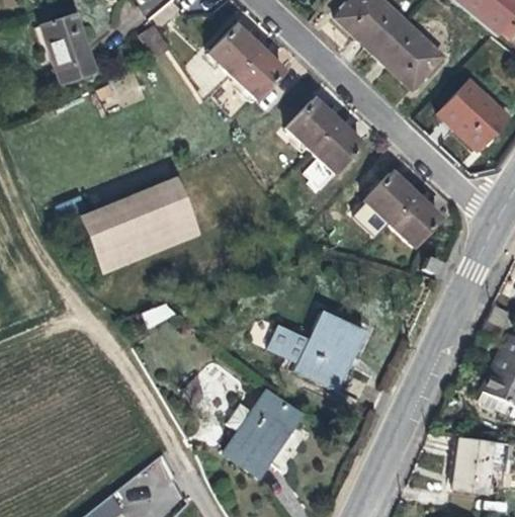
[(160,25),(183,13),(177,0),(154,12),(160,25)]
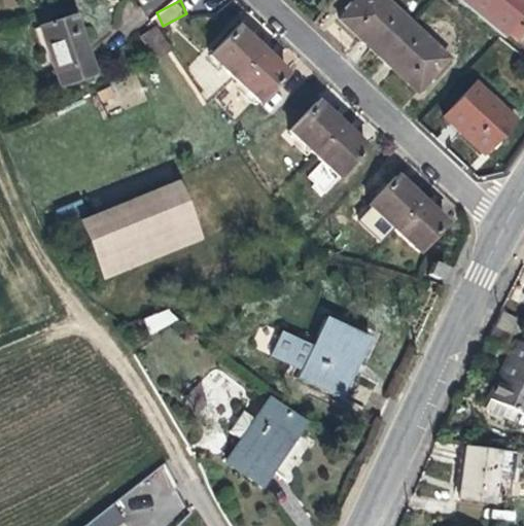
[(381,55),(412,22),(389,0),(357,0),(341,18),(358,34),(381,55)]
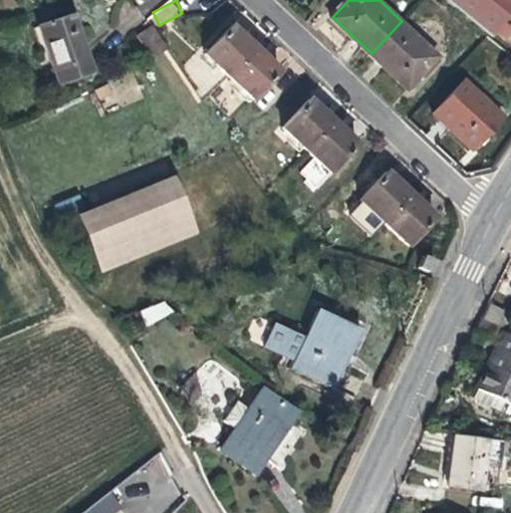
[(448,0),(491,35),(493,36),(510,14),(510,0),(448,0)]
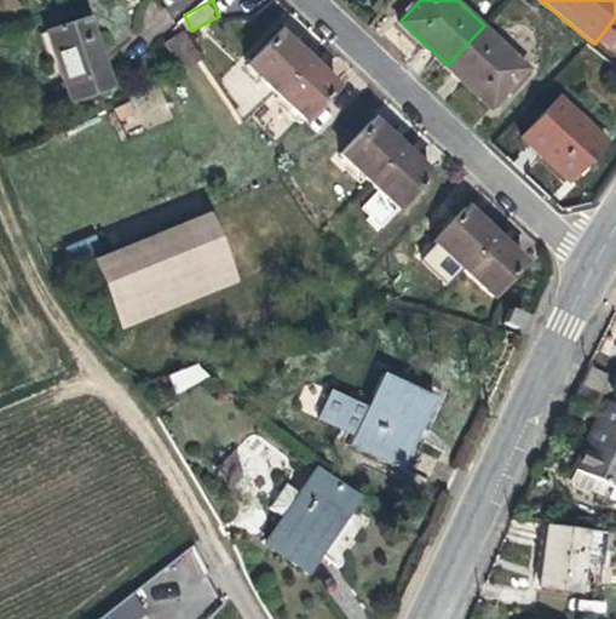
[(102,49),(91,17),(49,32),(72,101),(115,86),(102,49)]
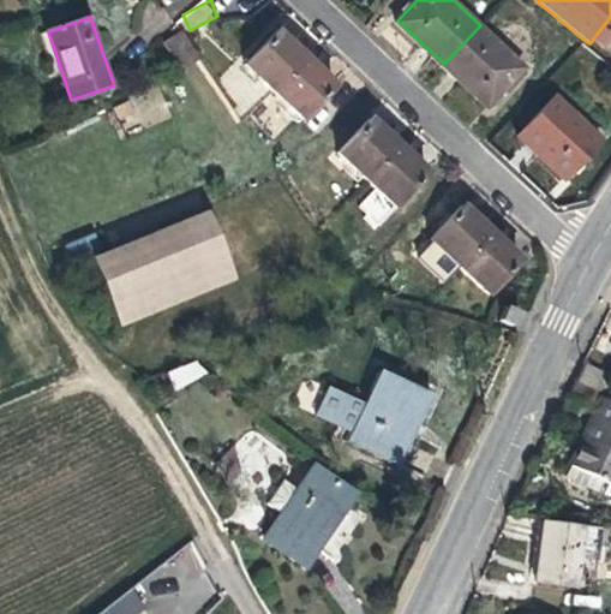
[(489,107),(526,69),(480,25),(444,64),(471,90),(489,107)]
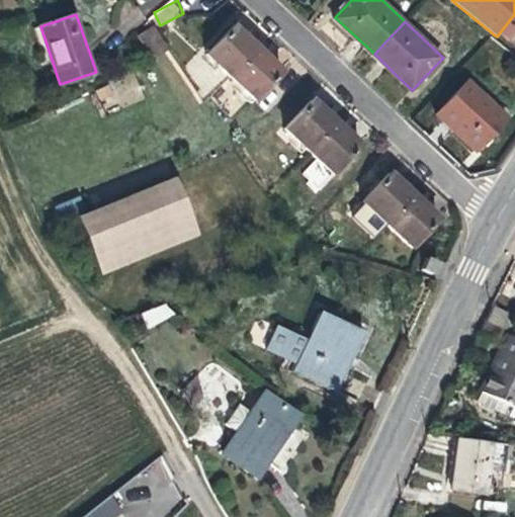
[(232,76),(259,48),(247,36),(235,24),(207,54),(232,76)]
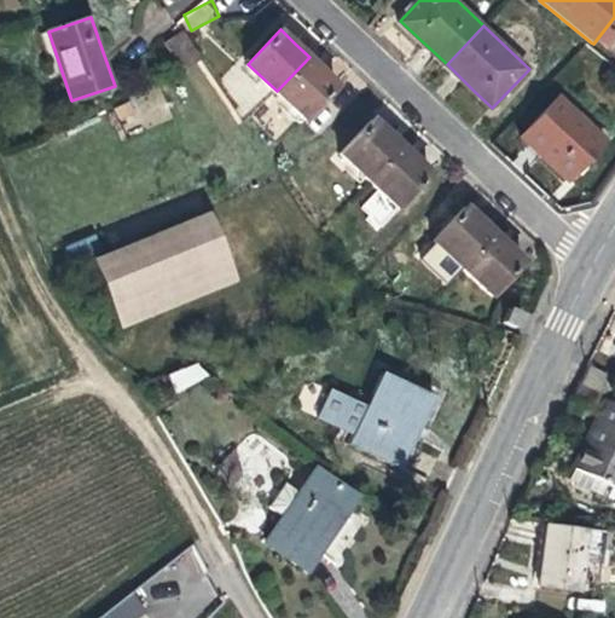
[(203,58),(185,30),(167,41),(186,70),(203,58)]
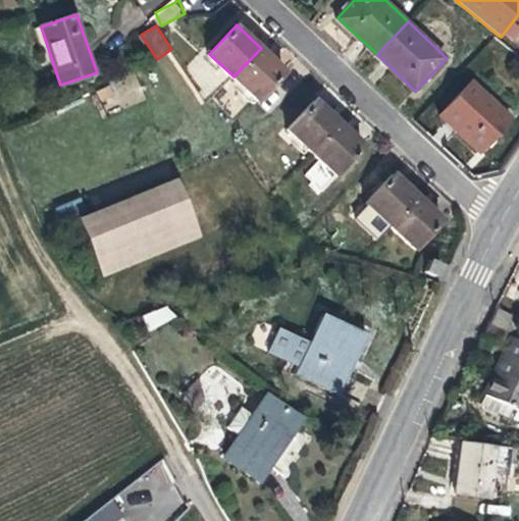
[(259,101),(286,71),(275,61),(261,48),(234,76),(259,101)]
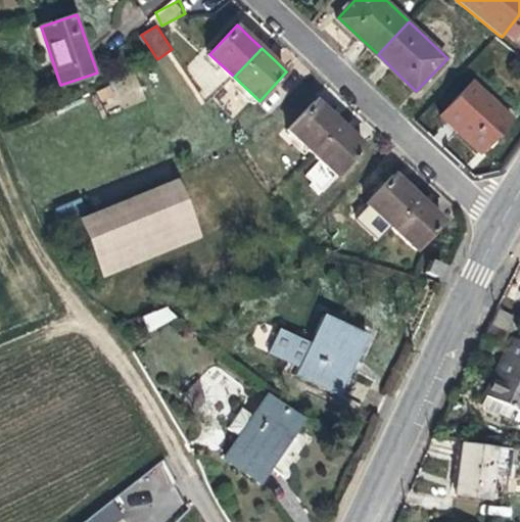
[(146,97),(139,75),(99,87),(107,109),(146,97)]
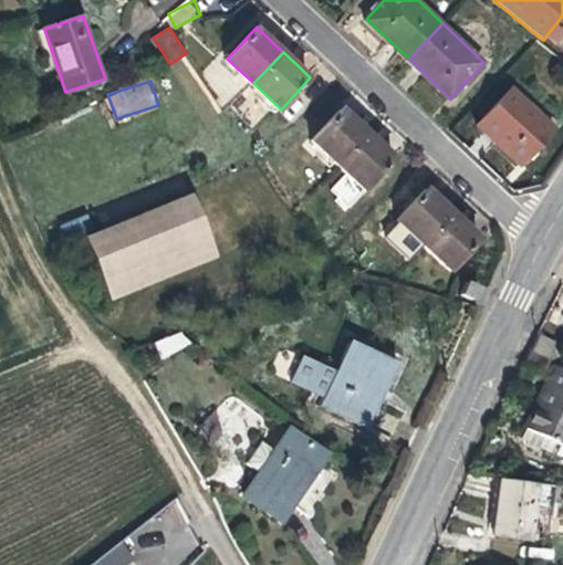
[(556,128),(512,87),(478,124),(497,140),(522,165),(556,128)]
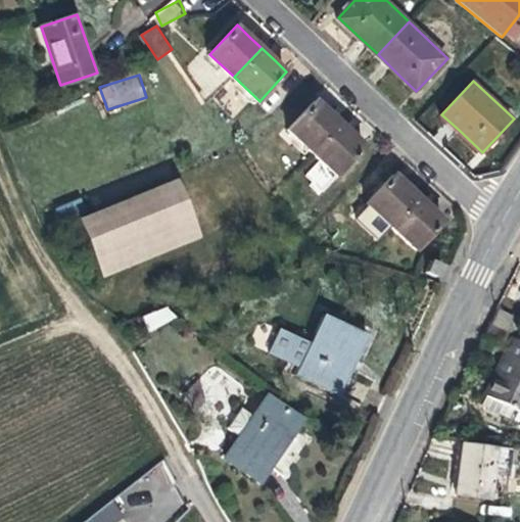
[(313,152),(341,123),(325,107),(316,99),(288,129),(313,152)]
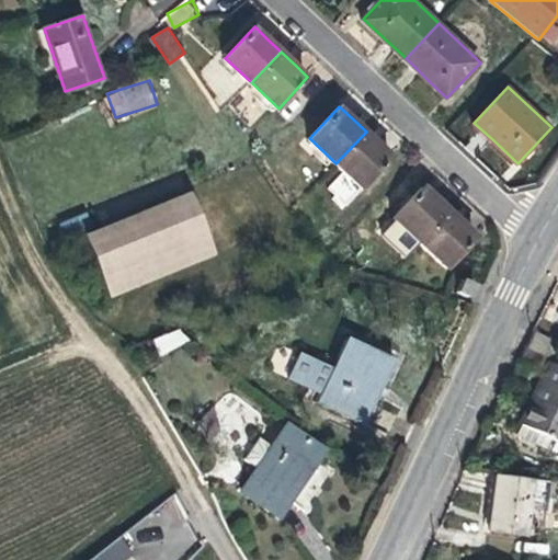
[(363,189),(393,157),(378,143),(366,132),(336,163),(363,189)]
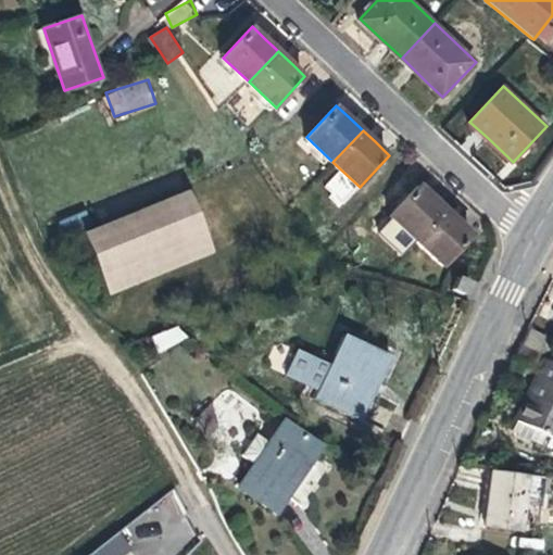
[(416,240),(447,209),(435,198),(419,185),(390,215),(416,240)]
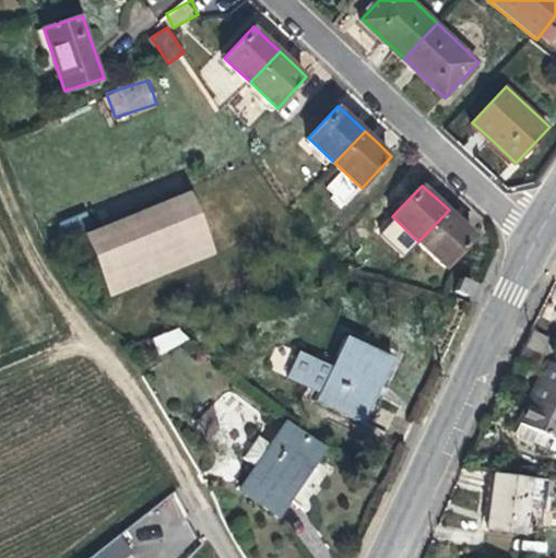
[(216,253),(190,191),(85,236),(110,297),(216,253)]
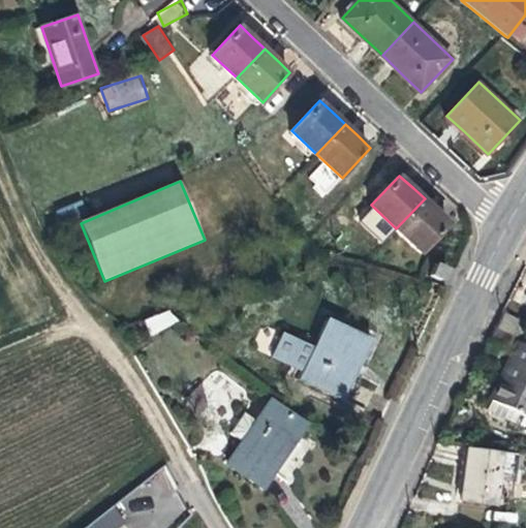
[(422,252),(450,223),(438,212),(425,198),(396,228),(422,252)]
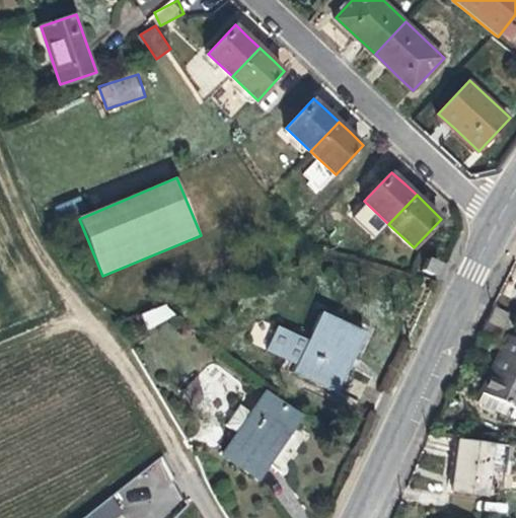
[(434,276),(440,263),(427,257),(422,270),(434,276)]
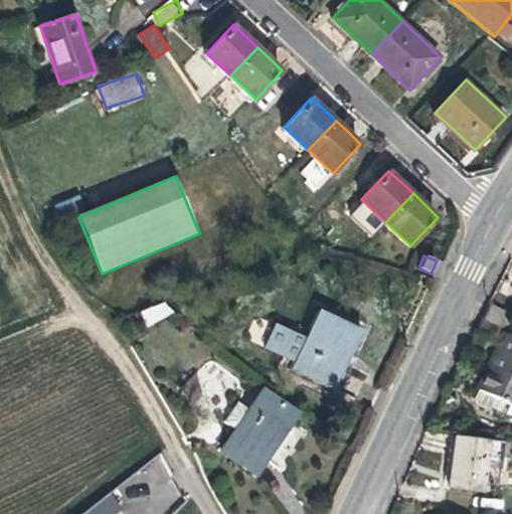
[(148,324),(175,314),(170,299),(143,309),(148,324)]
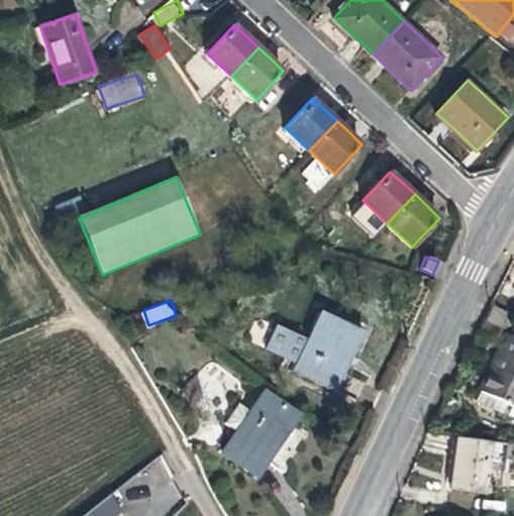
[(353,354),(366,331),(320,309),(307,337),(277,323),(266,346),(297,362),(293,370),(332,389),(342,367),(349,352),(353,354)]
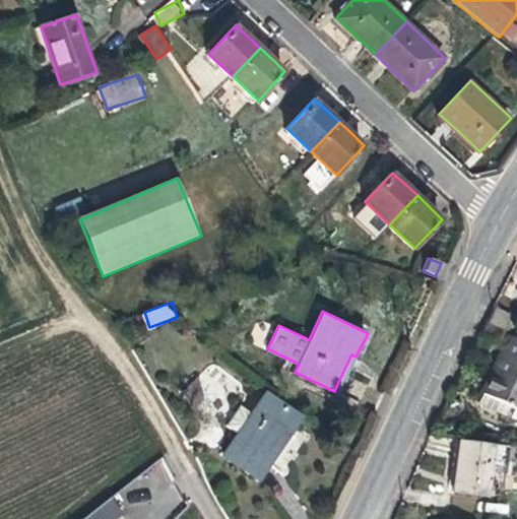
[(516,336),(512,334),(500,362),(485,393),(516,408),(516,336)]
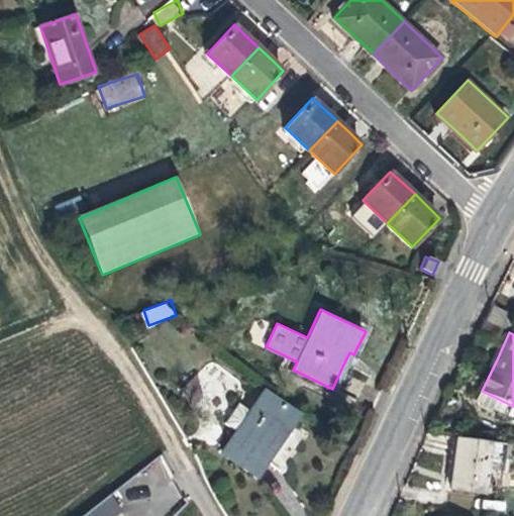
[(203,394),(198,373),(183,389),(193,407),(203,394)]
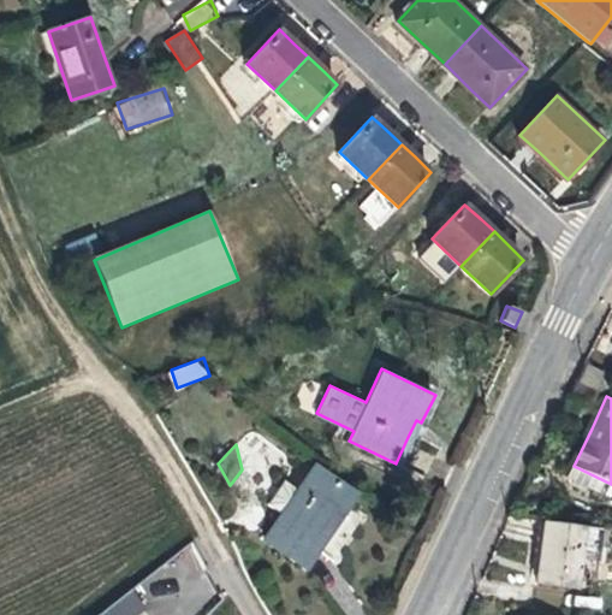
[(336,524),(357,494),(315,466),(299,489),(283,514),(265,539),(306,567),(336,524)]
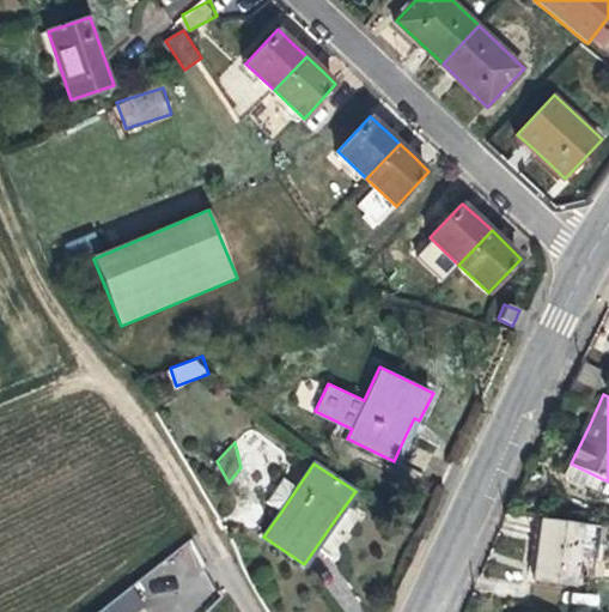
[(281,511),(298,486),(284,478),(267,501),(281,511)]
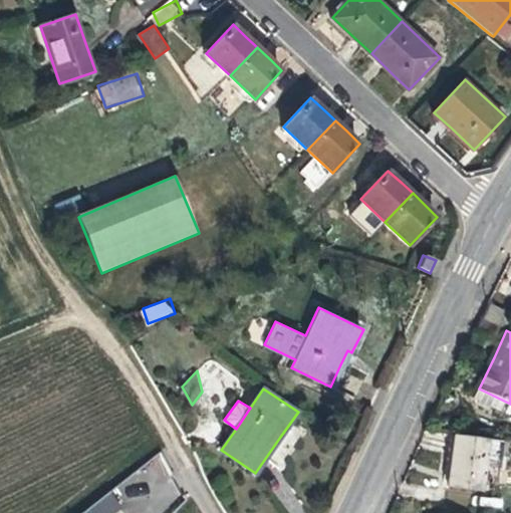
[(482,489),(490,439),(456,434),(454,451),(450,482),(449,485),(482,489)]
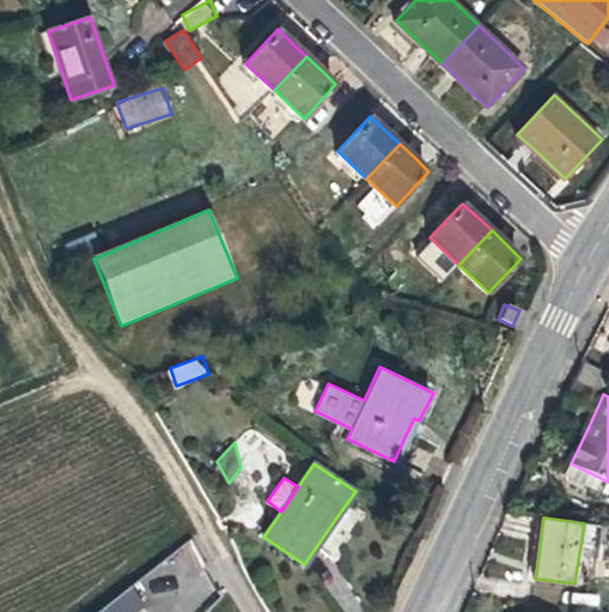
[(141,611),(153,603),(141,586),(105,611),(141,611)]
